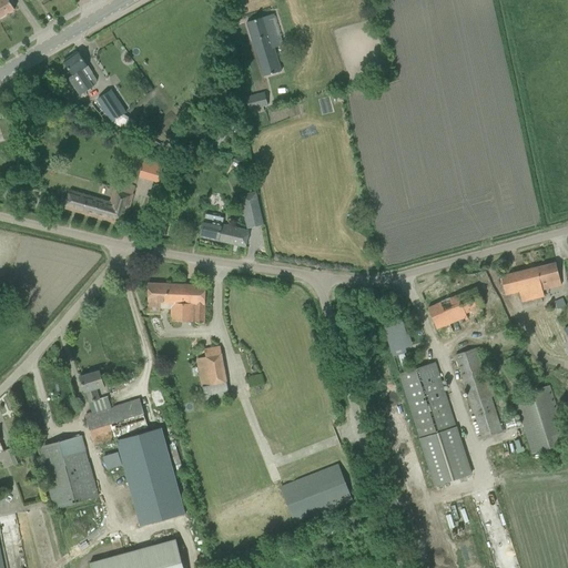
[(6,14),(14,10),(12,6),(13,4),(10,0),(0,0),(0,19),(0,20),(7,17),(6,14)]
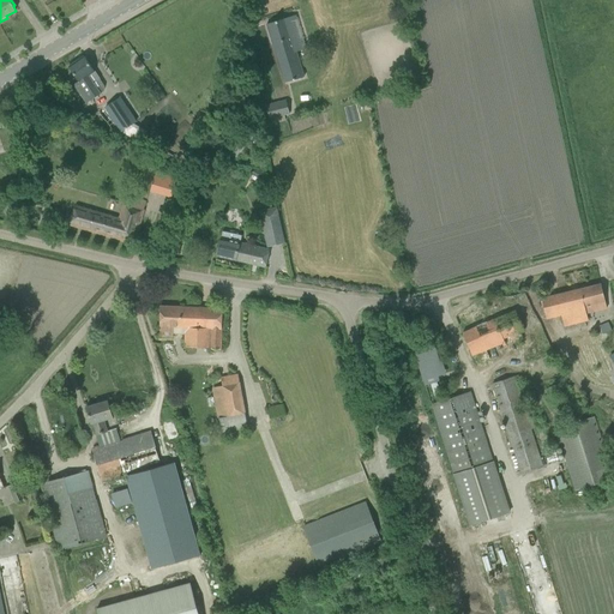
[(266,25),(284,82),(304,77),(286,19),(266,25)]
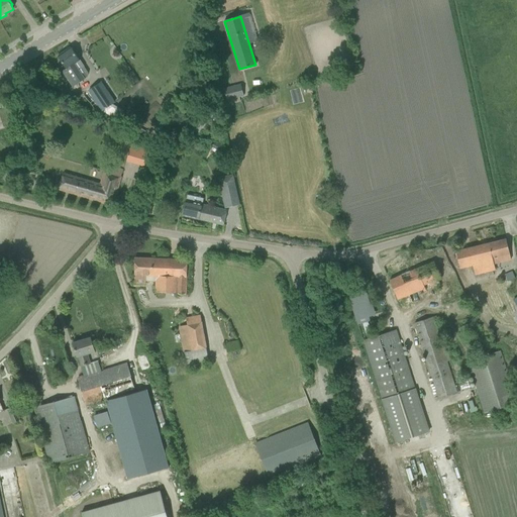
[(62,72),(72,86),(84,77),(75,64),(80,61),(71,47),(58,57),(66,69),(62,72)]
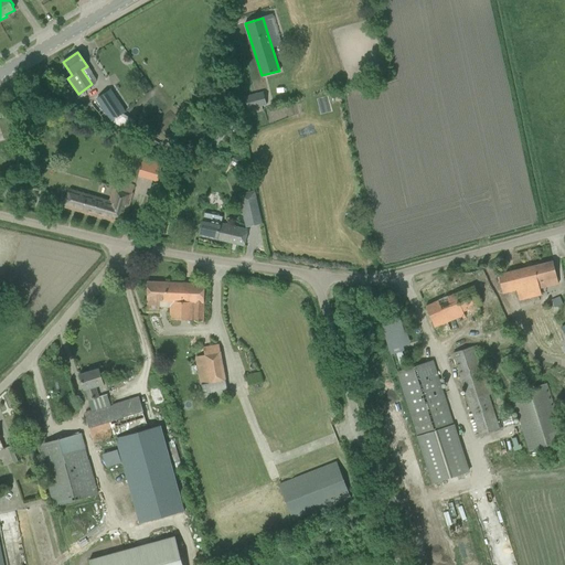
[(107,116),(112,121),(126,112),(110,91),(92,102),(103,118),(107,116)]
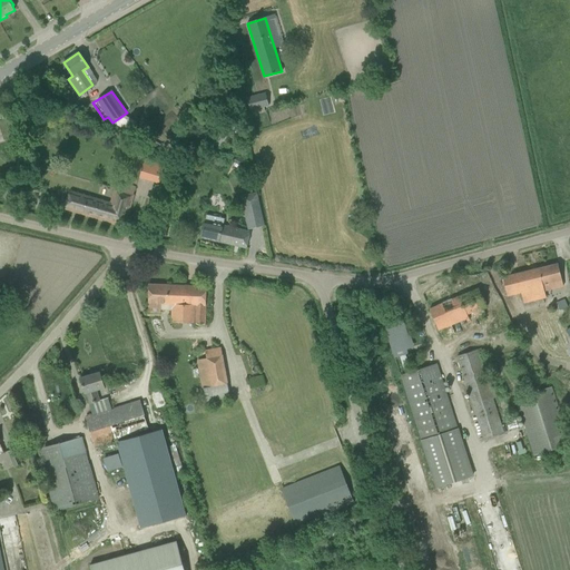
[(268,106),(265,94),(247,98),(251,110),(268,106)]
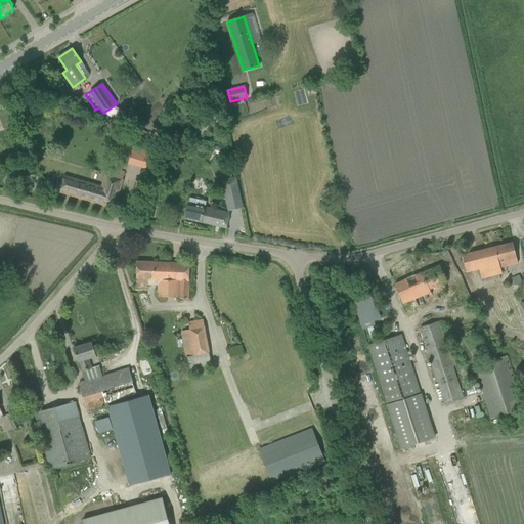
[(14,126),(8,108),(4,110),(8,123),(2,125),(3,130),(14,126)]
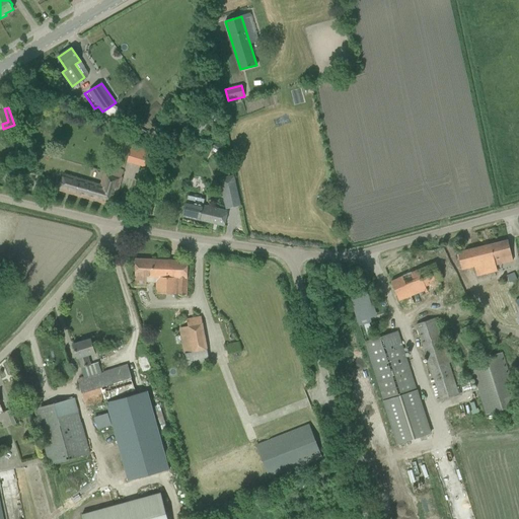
[(213,141),(209,147),(212,148),(211,150),(215,153),(216,151),(219,153),(222,147),(213,141)]
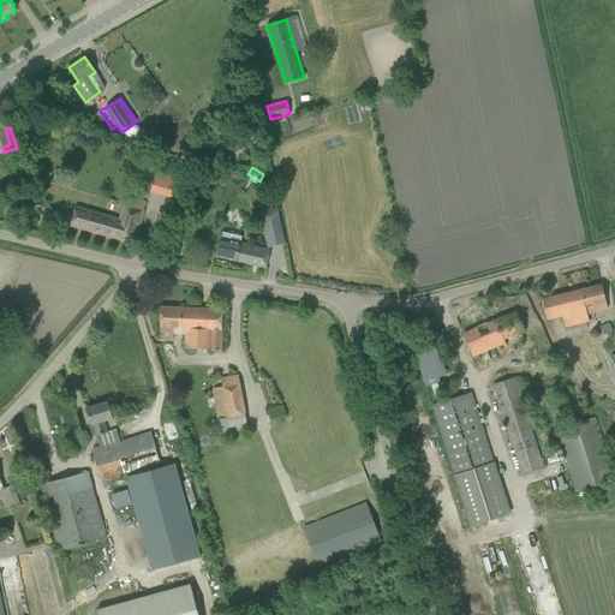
[(6,206),(5,222),(13,222),(15,207),(6,206)]
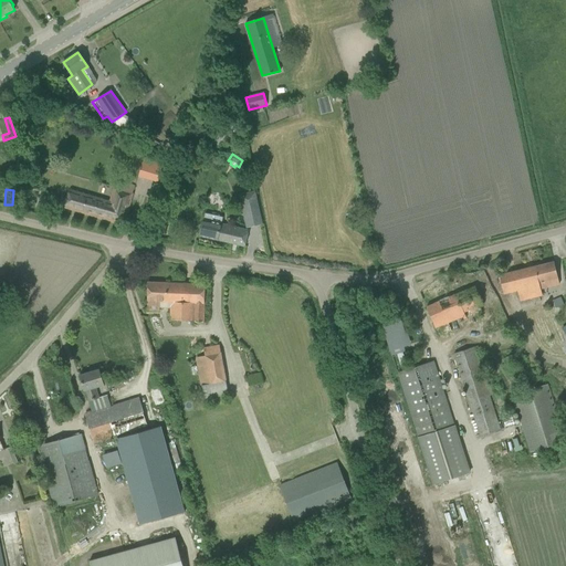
[(70,190),(64,208),(124,226),(133,195),(114,189),(111,201),(70,190)]
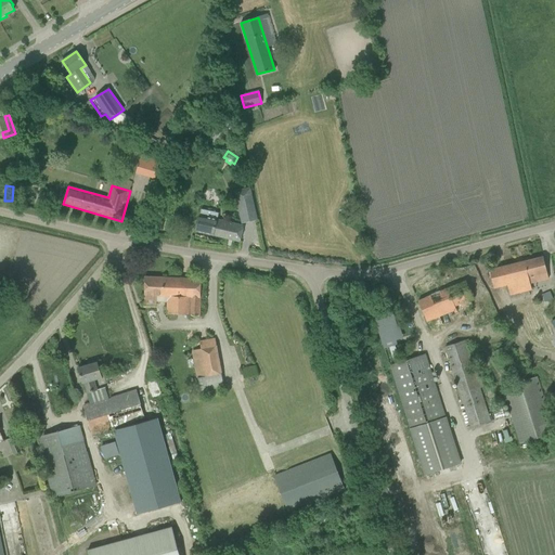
[(235,198),(237,206),(254,203),(252,194),(235,198)]
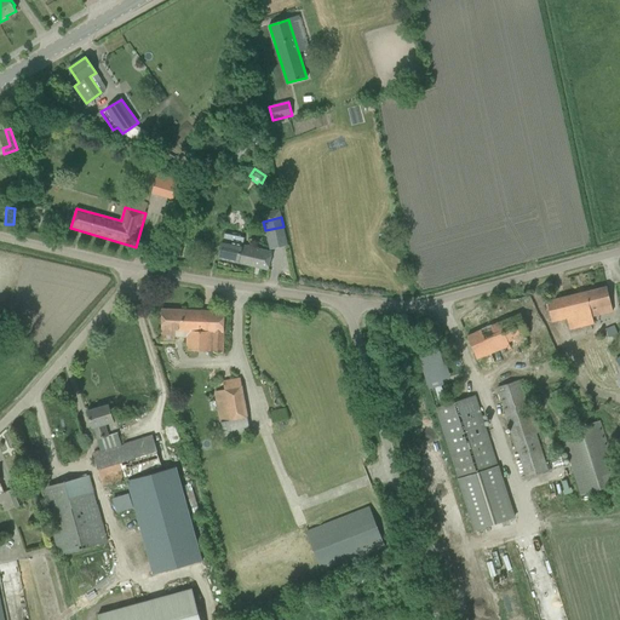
[(218,259),(268,270),(271,252),(241,246),(244,239),(224,234),(223,241),(222,241),(218,259)]
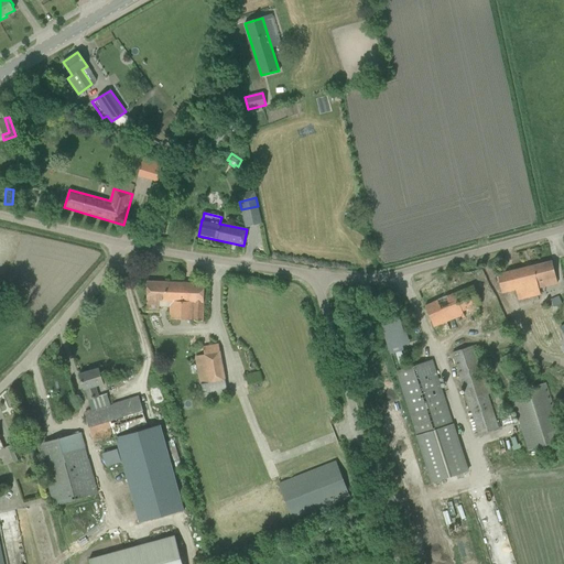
[(540,294),(539,290),(557,284),(551,261),(497,274),(501,293),(514,290),(517,300),(540,294)]
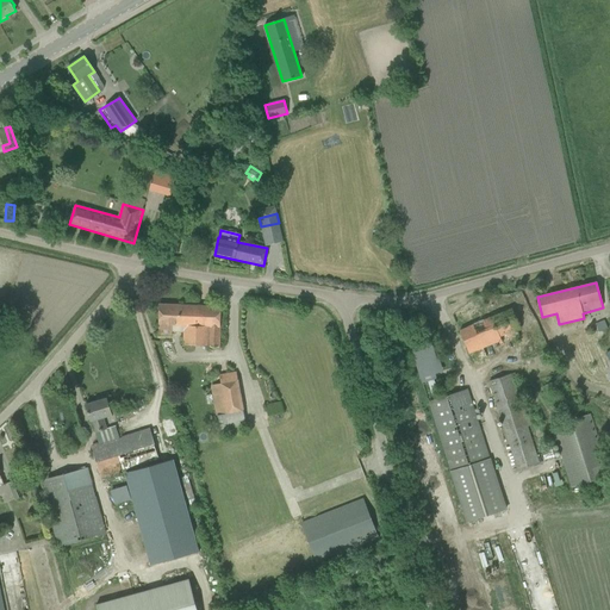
[(179,325),(179,331),(184,332),(184,346),(219,347),(221,307),(160,304),(157,336),(172,336),(172,324),(179,325)]
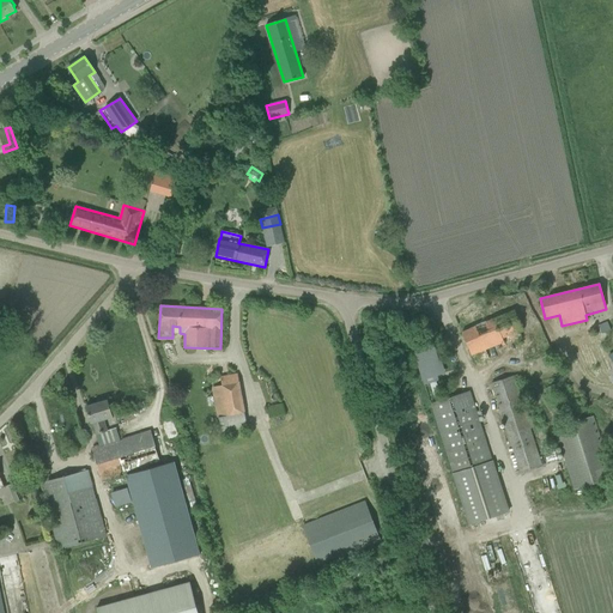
[(522,331),(519,323),(514,311),(502,316),(461,333),(474,364),(475,364),(486,360),(490,358),(486,350),(502,344),(503,347),(521,339),(519,333),(522,331)]
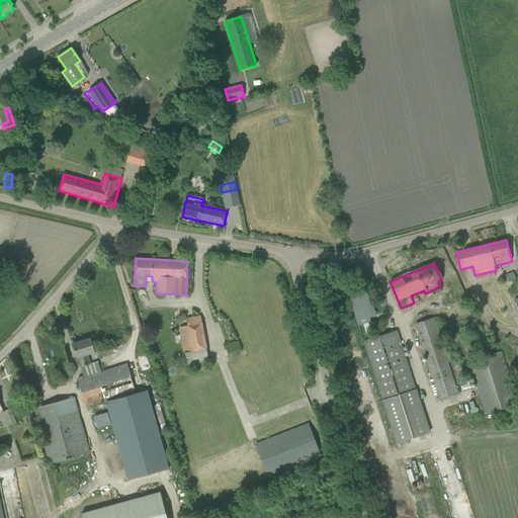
[(368,294),(356,299),(360,308),(371,303),(368,294)]
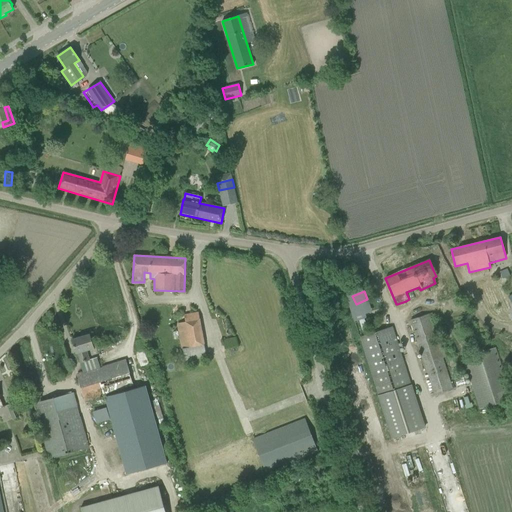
[(411,320),(433,394),(452,389),(432,313),(411,320)]
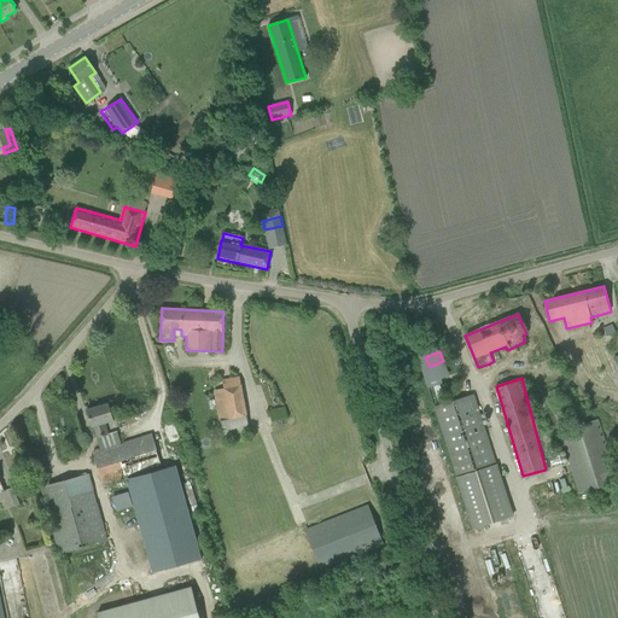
[(433,401),(443,397),(438,384),(429,388),(433,401)]
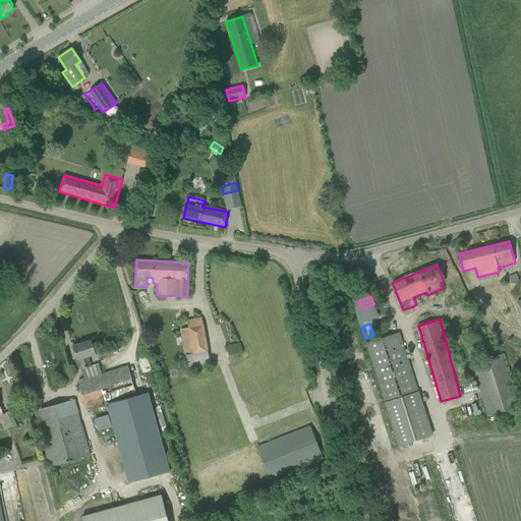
[(453,333),(448,334),(451,344),(456,343),(453,333)]
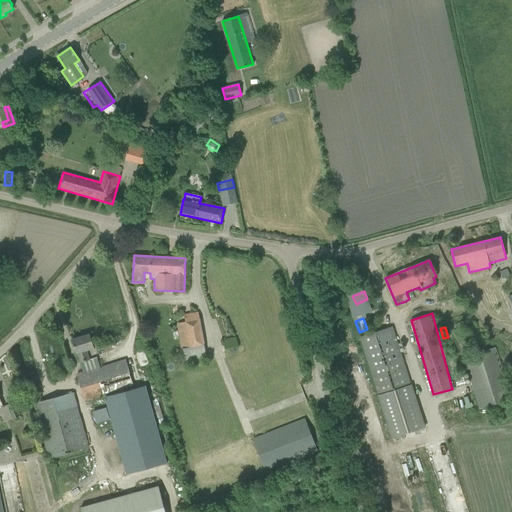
[(424,428),(411,385),(410,385),(392,328),(360,338),(378,396),(391,438),(424,428)]
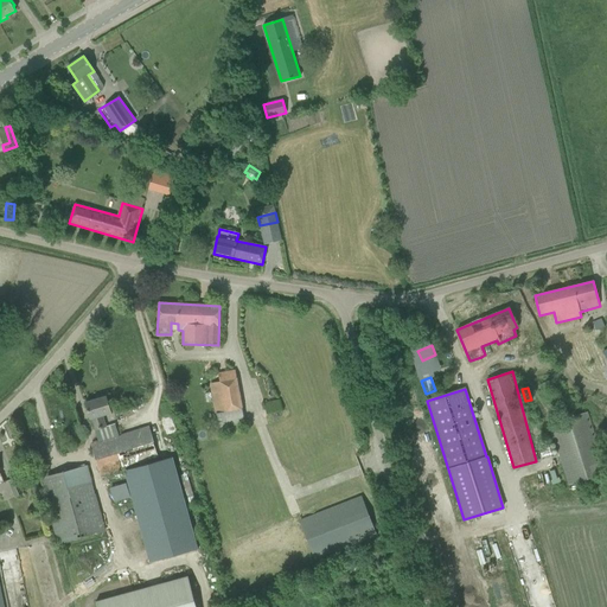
[(91,419),(98,442),(119,435),(115,425),(106,427),(102,416),(110,413),(106,397),(85,403),(90,419),(91,419)]
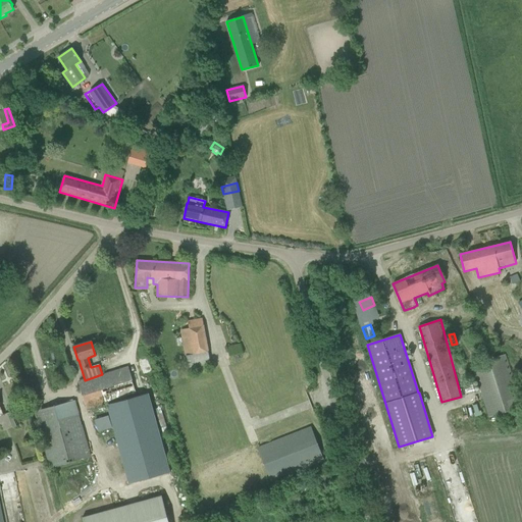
[(227,348),(229,356),(243,353),(241,345),(227,348)]
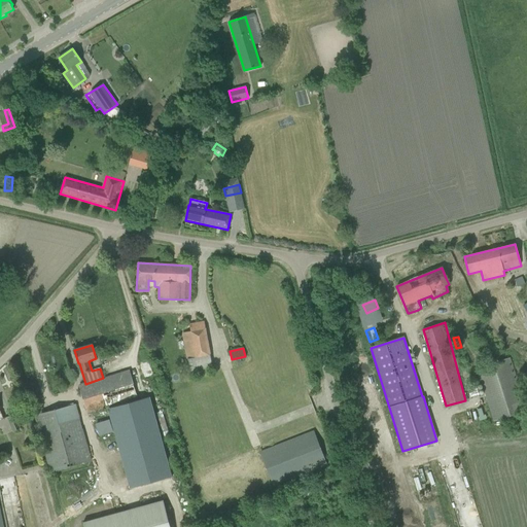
[(187,360),(189,373),(212,367),(209,350),(202,351),(203,357),(187,360)]
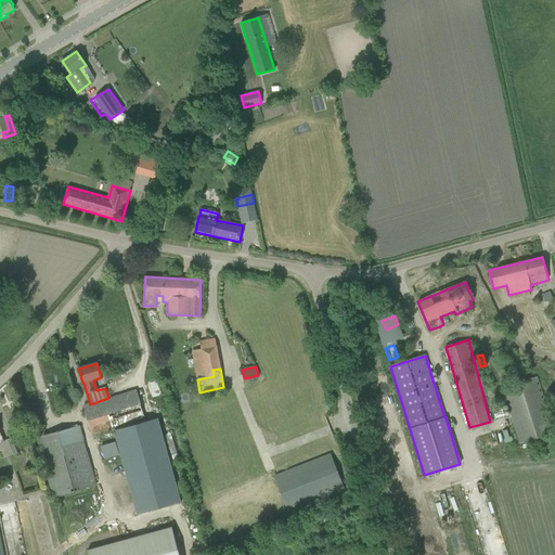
[(514,384),(513,377),(500,382),(519,443),(554,431),(538,376),(514,384)]
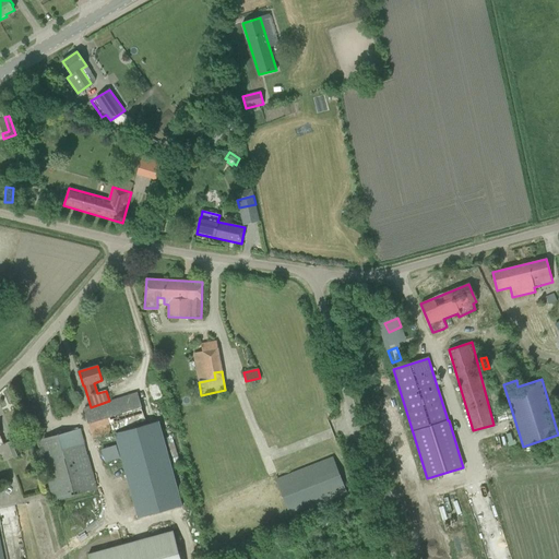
[(133,397),(138,413),(116,419),(140,503),(182,491),(158,407),(167,405),(163,389),(133,397)]
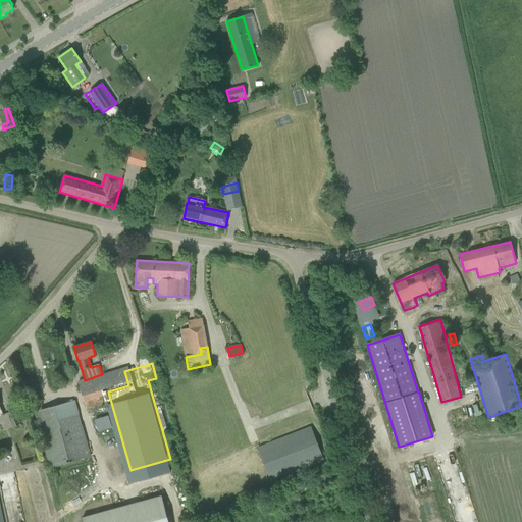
[(35,412),(50,468),(91,457),(82,424),(77,410),(74,401),(35,412)]
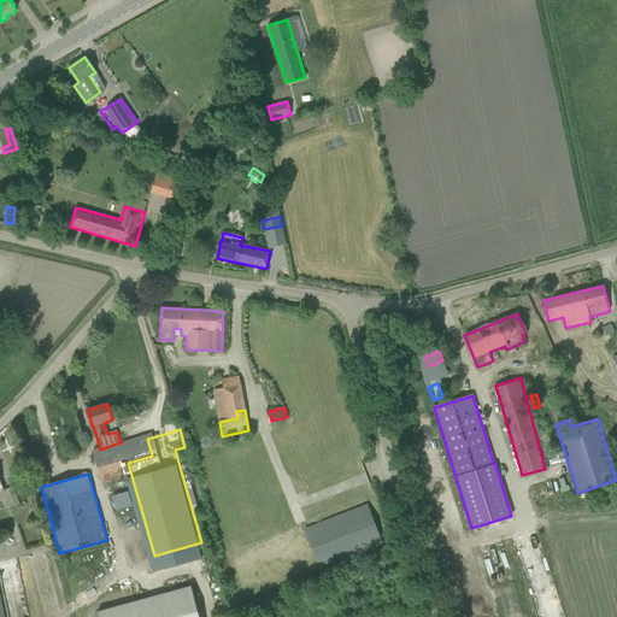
[(107,498),(104,485),(103,481),(92,485),(97,501),(107,498)]
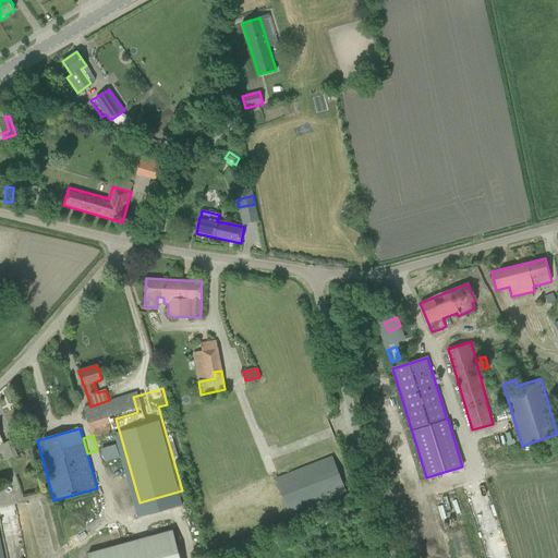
[(22,453),(15,439),(7,443),(13,458),(22,453)]
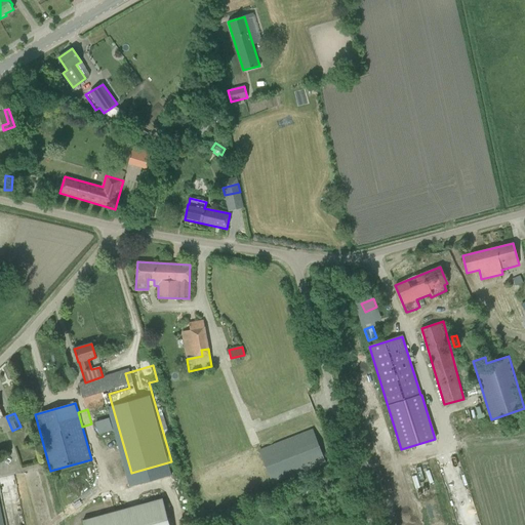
[(95,421),(99,434),(113,429),(110,417),(95,421)]
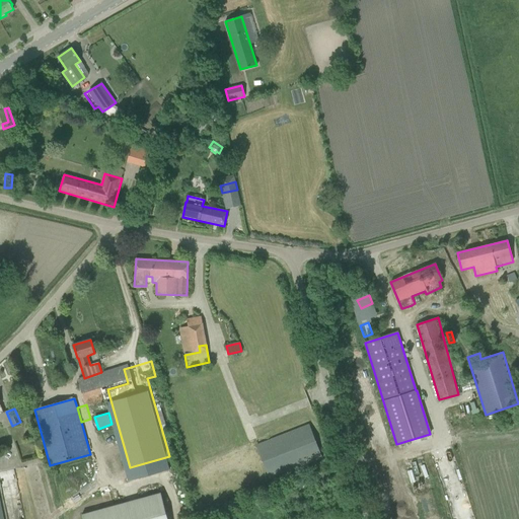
[(308,426),(255,446),(270,479),(312,461),(321,457),(308,425),(308,426)]
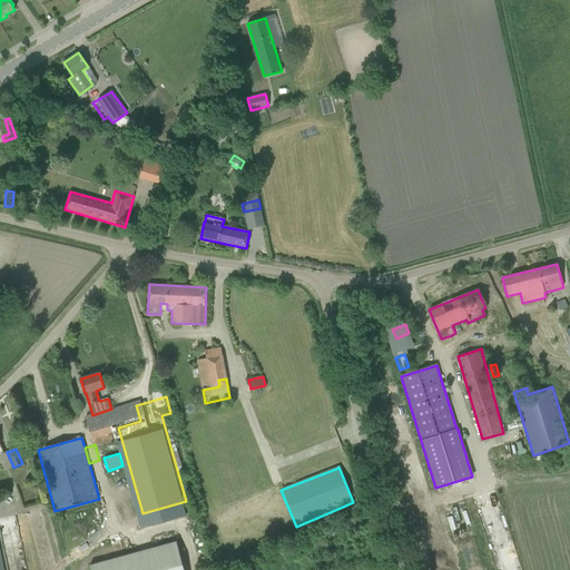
[(472,540),(459,543),(467,569),(480,566),(472,540)]
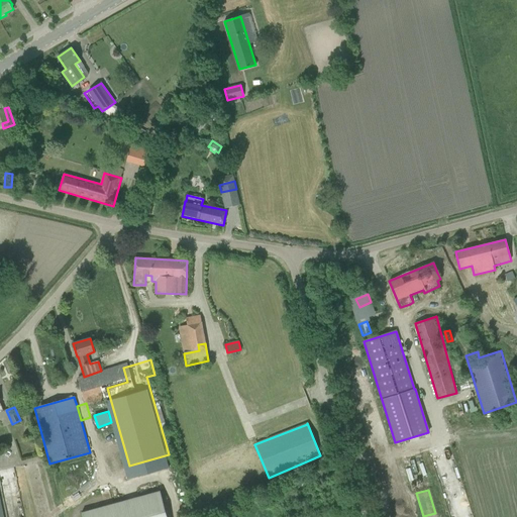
[(82,516),(167,516),(160,491),(81,512),(82,516)]
